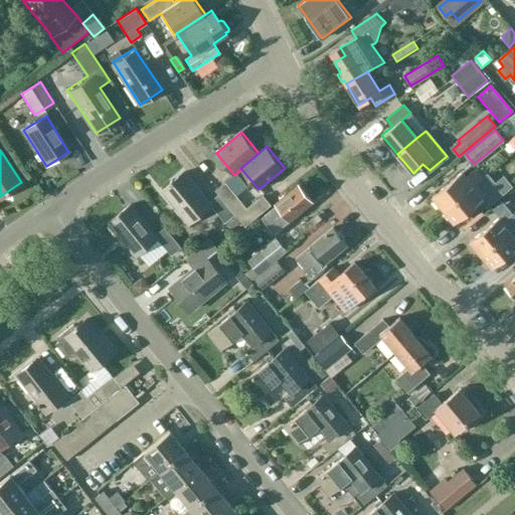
[(444,209),(483,177),(476,168),(467,176),(463,171),(434,195),(444,209)]
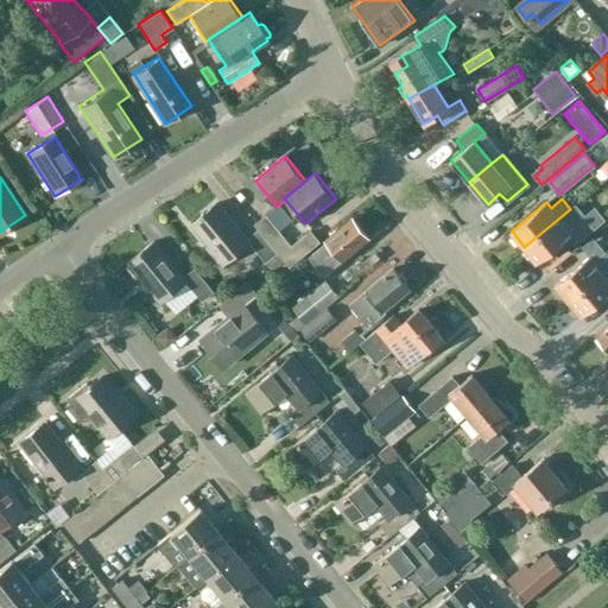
[(570,209),(524,247),(537,263),(572,234),(578,241),(606,219),(594,206),(586,214),(577,203),(570,209)]
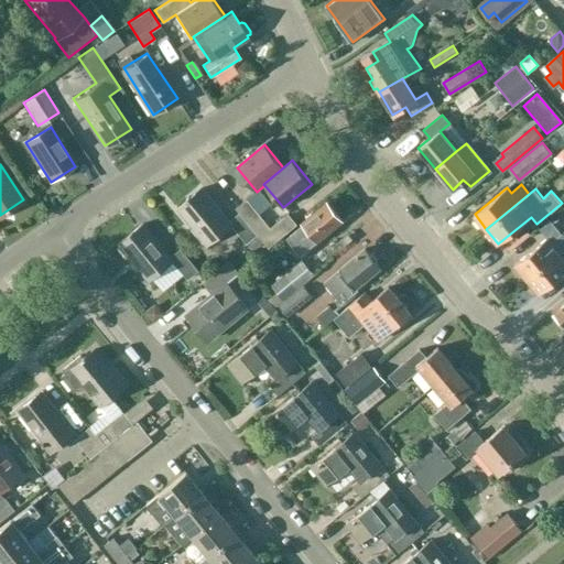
[(203,243),(229,223),(202,190),(179,209),(195,229),(193,231),(203,243)]
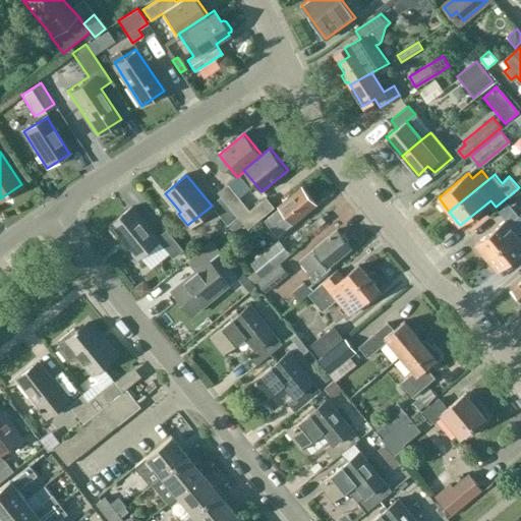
[(239,220),(250,211),(229,185),(218,193),(221,197),(239,220)]
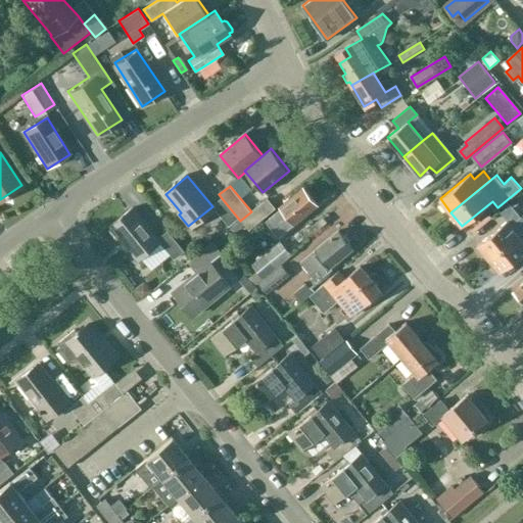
[(279,237),(318,205),(303,188),(279,207),(281,209),(266,222),(279,237)]
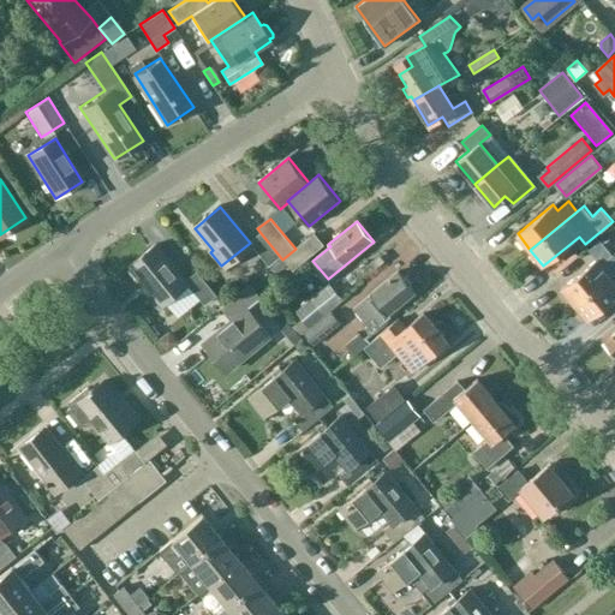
[(614,257),(614,255),(613,256),(610,252),(614,248),(614,225),(595,243),(587,248),(597,258),(562,287),(575,304),(614,270),(614,257)]
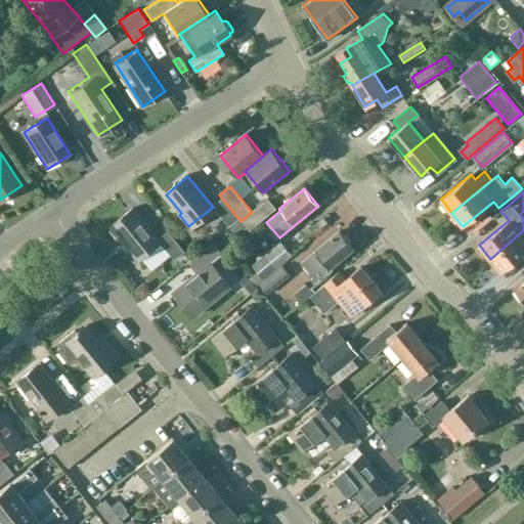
[(237,232),(245,226),(241,221),(222,199),(213,207),(229,227),(231,225),(237,232)]
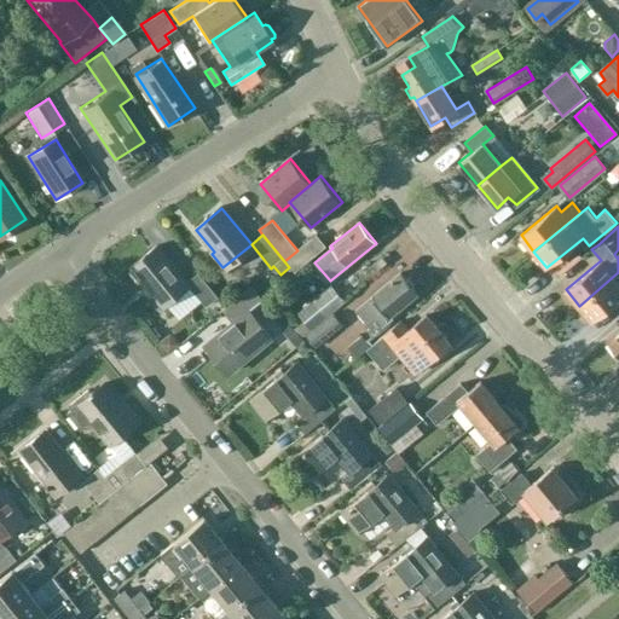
[(206,308),(218,299),(198,275),(187,284),(157,247),(131,268),(163,308),(189,288),(206,308)]
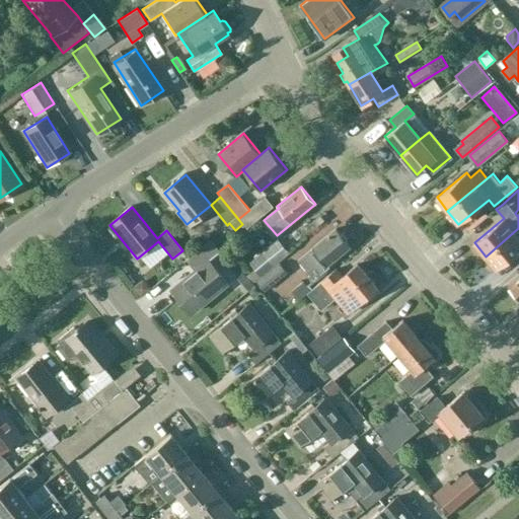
[(249,210),(238,219),(242,224),(247,229),(257,221),(249,210)]
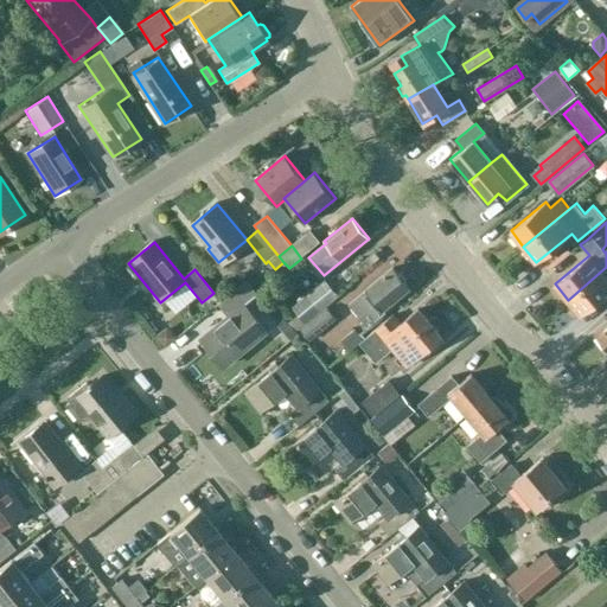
[(606,267),(568,300),(581,315),(606,293),(606,267)]
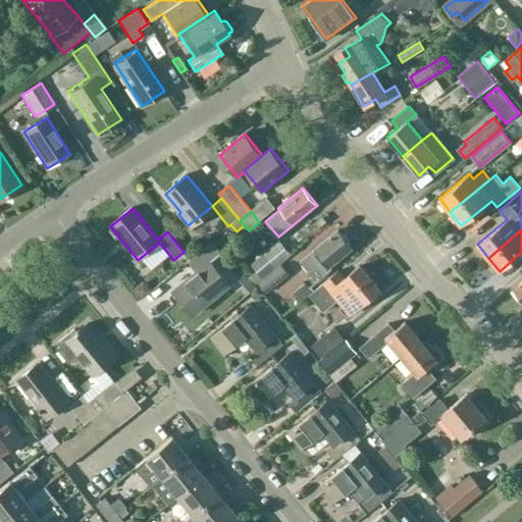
[(331,267),(353,249),(338,230),(300,262),(316,281),(332,268),(331,267)]
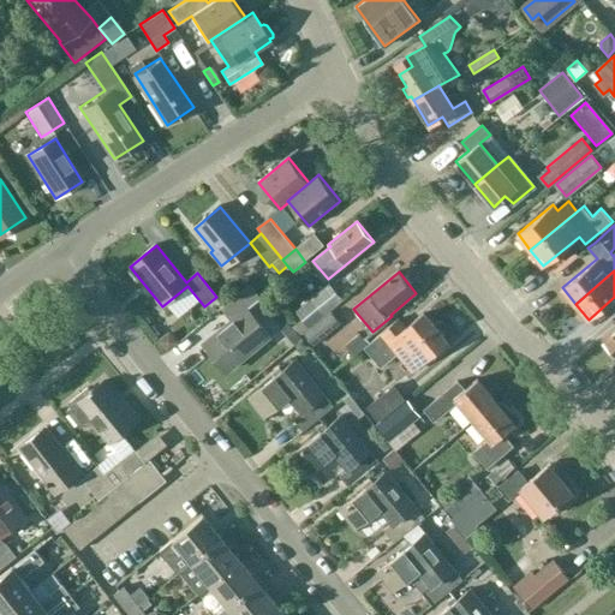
[(330,285),(296,311),(309,328),(330,311),(330,310),(342,300),(330,285)]
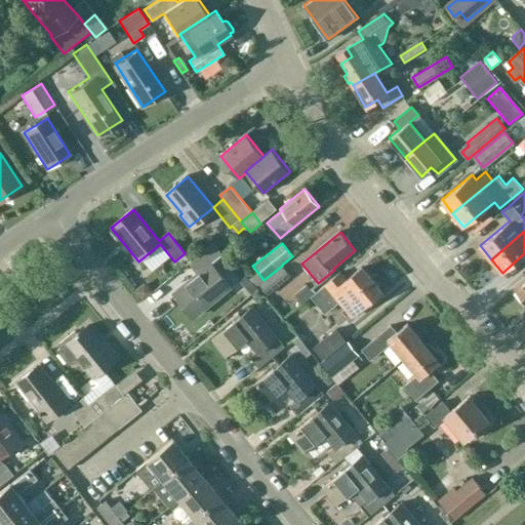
[(212,263),(223,255),(214,245),(190,265),(198,275),(174,293),(193,317),(231,286),(212,263)]
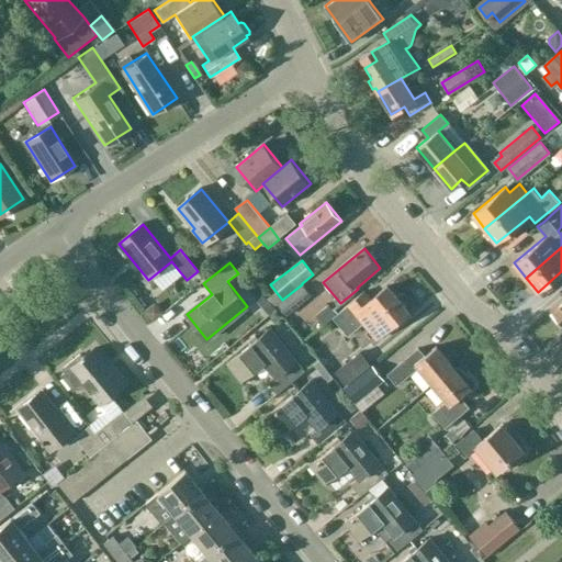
[(282,300),(278,304),(288,316),(313,296),(302,284),(282,300)]
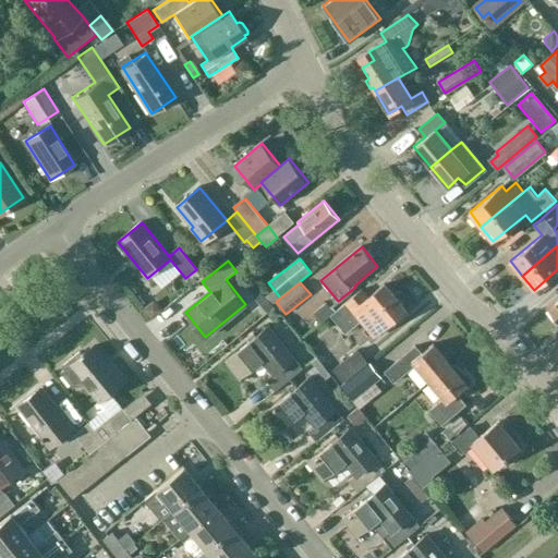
[(400,316),(407,311),(385,284),(370,298),(362,290),(346,303),(336,313),(334,317),(347,332),(361,322),(374,338),(392,323),(395,325),(401,318),(400,316)]
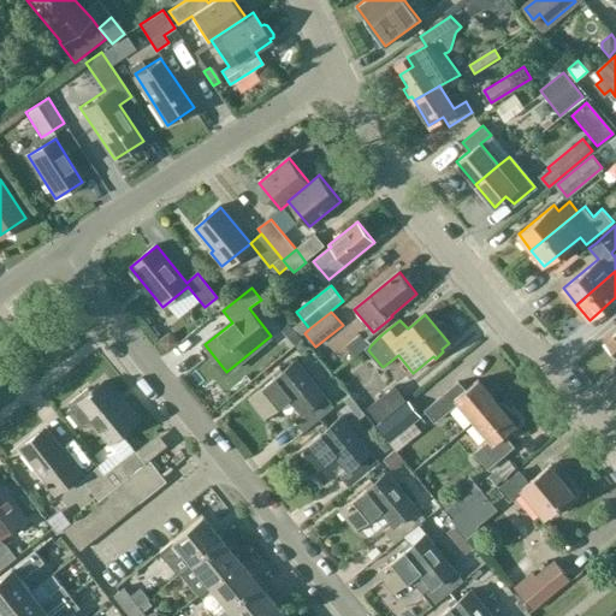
[(615,350),(615,329),(605,338),(615,350)]
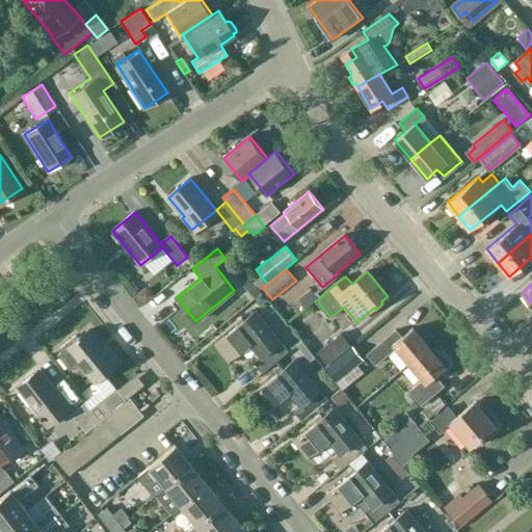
[(137,296),(145,306),(155,298),(150,292),(144,291),(137,296)]
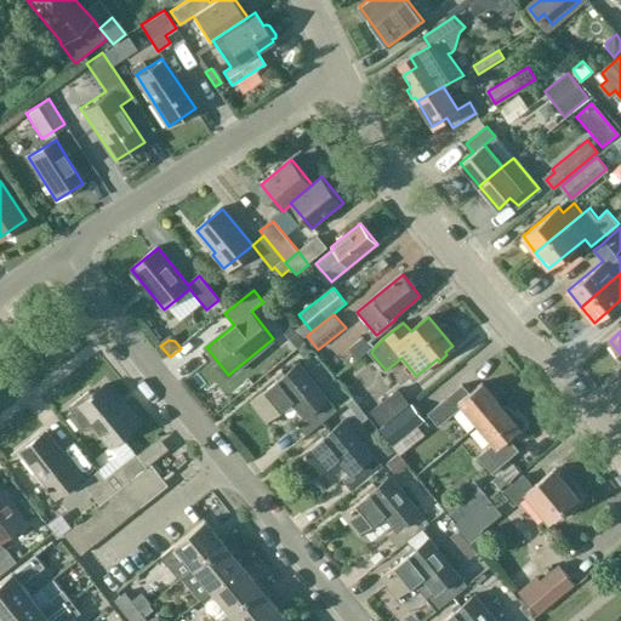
[(307,436),(337,411),(298,364),(251,403),(267,421),(292,399),(306,415),(297,422),(307,436)]
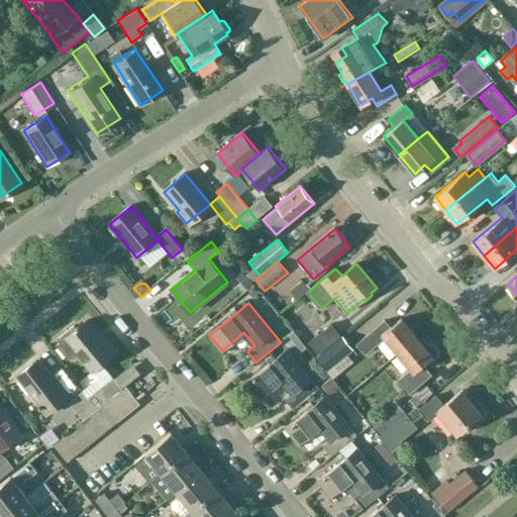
[(122,332),(128,322),(112,313),(106,323),(122,332)]
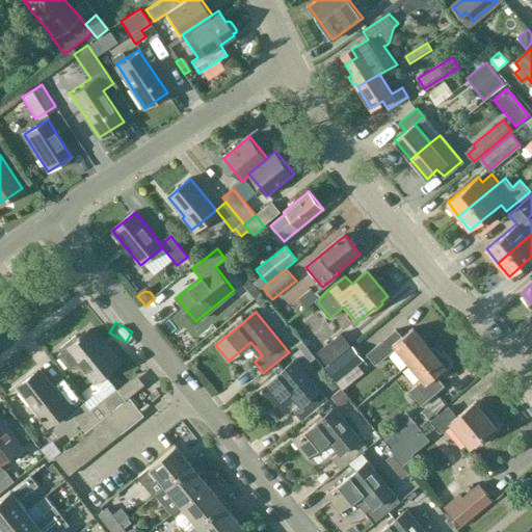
[(411,365),(430,348),(414,328),(403,337),(397,331),(396,329),(367,353),(376,365),(397,347),(411,365)]
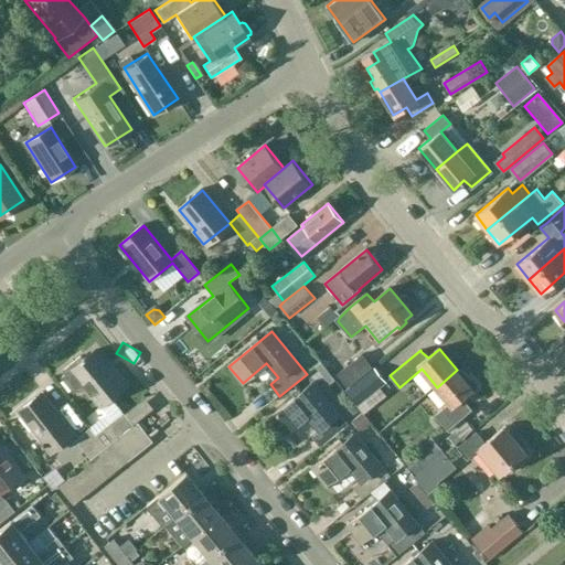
[(112,398),(127,385),(114,370),(112,371),(95,351),(85,359),(82,354),(63,370),(65,374),(62,376),(75,392),(84,385),(102,406),(105,404),(117,419),(96,436),(106,448),(134,426),(112,398)]
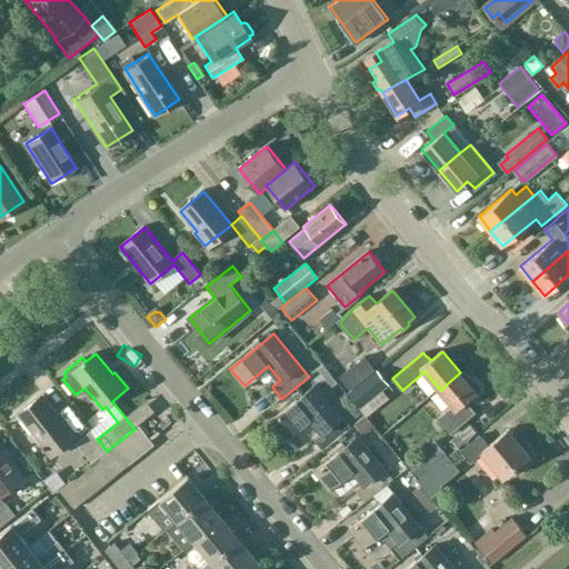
[(349,392),(376,371),(365,357),(338,378),(349,392)]
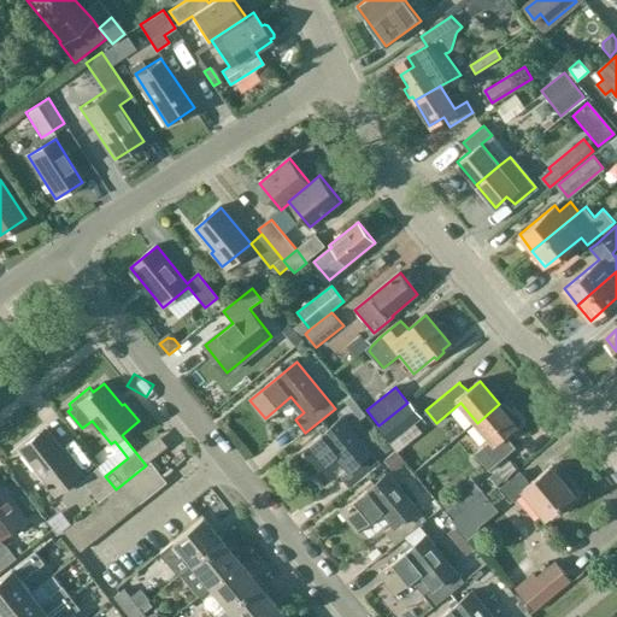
[(359,423),(368,417),(353,398),(345,405),(359,423)]
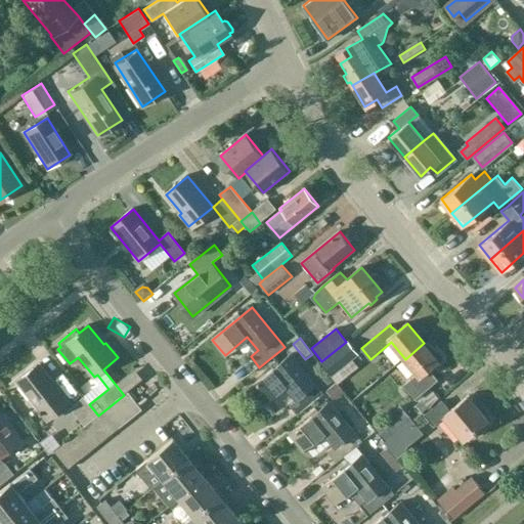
[(321,361),(320,362),(331,374),(357,353),(347,341),(346,342),(321,361)]
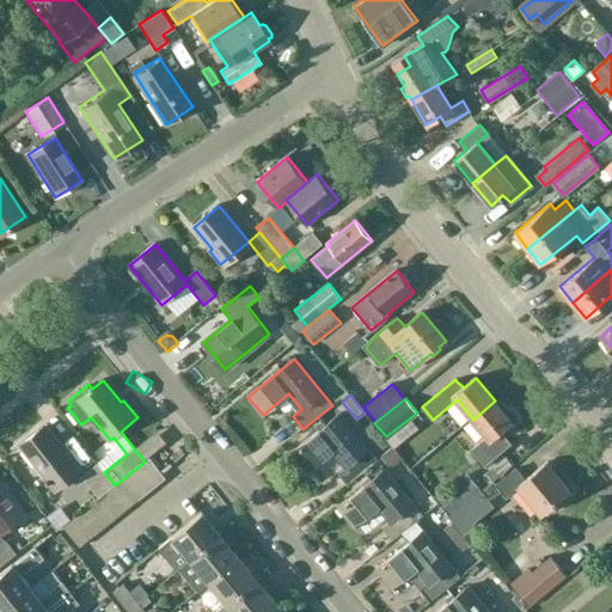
[(503,433),(514,423),(495,401),(473,420),(487,436),(472,448),(487,465),(512,444),(503,433)]
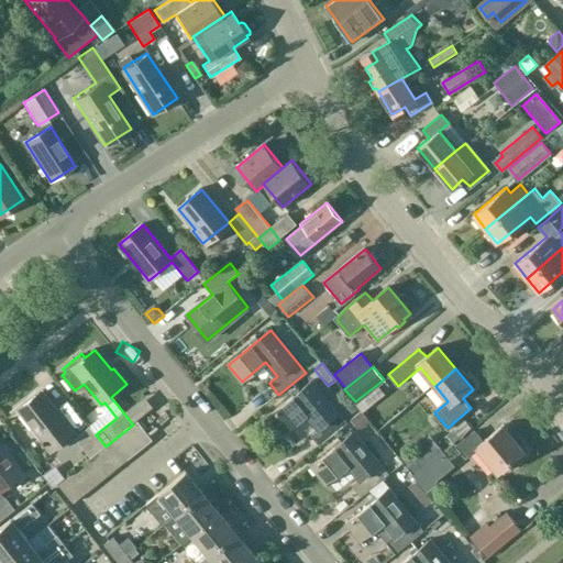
[(321,446),(348,424),(312,381),(269,416),(284,433),(307,414),(318,427),(310,433),(321,446)]
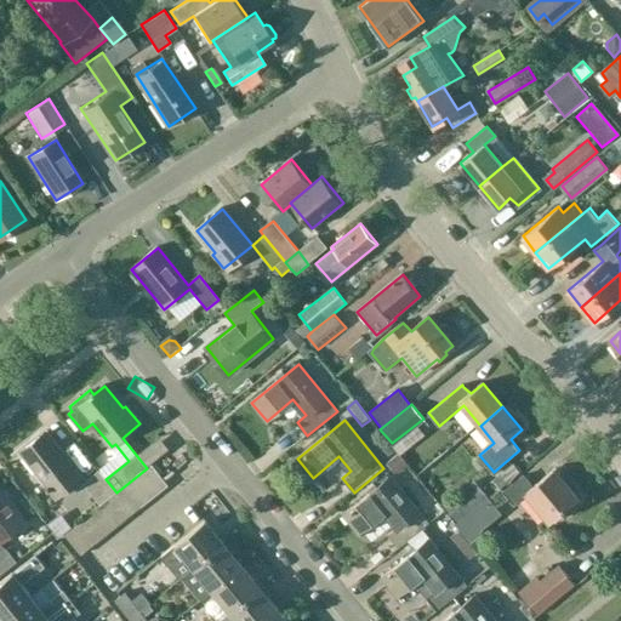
[(56,497),(84,477),(47,432),(21,453),(56,497)]
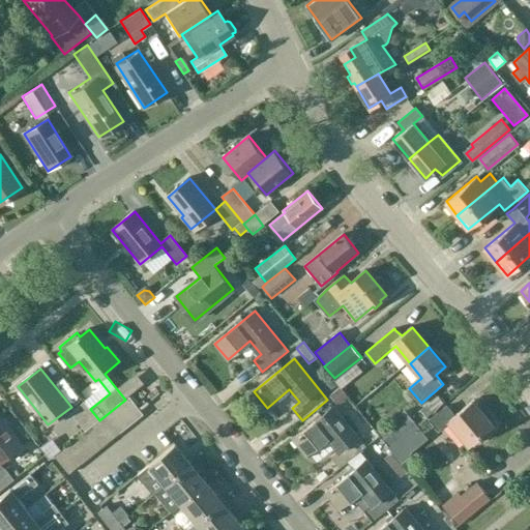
[(341,388),(330,396),(337,407),(348,398),(341,388)]
